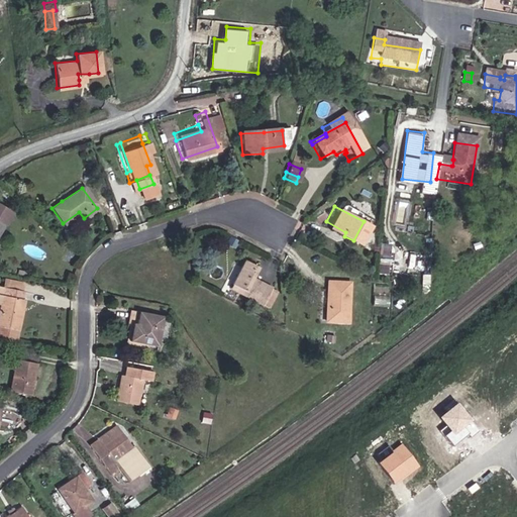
[(43,215),(38,221),(53,233),(58,228),(43,215)]
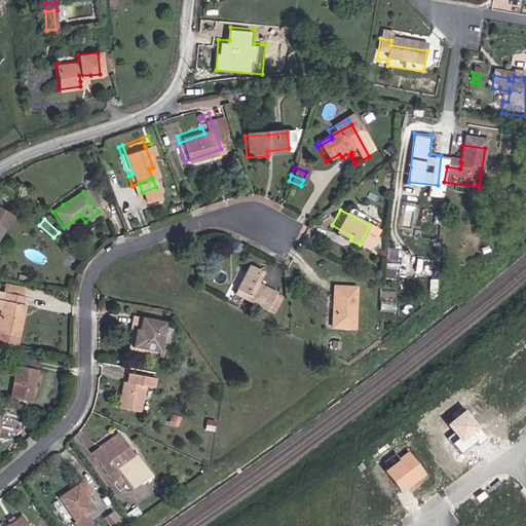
[(351,236),(332,225),(330,228),(350,240),(351,236)]
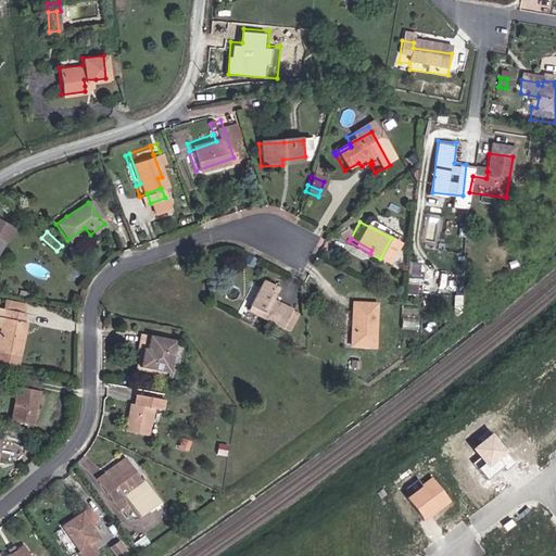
[(251,264),(254,256),(245,253),(241,261),(251,264)]
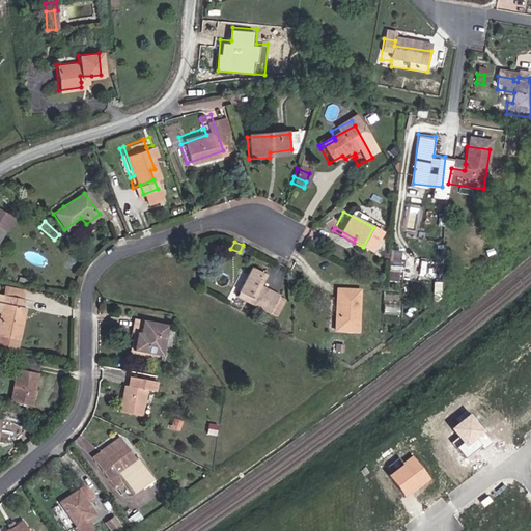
[(407,250),(389,250),(389,279),(407,279),(407,250)]
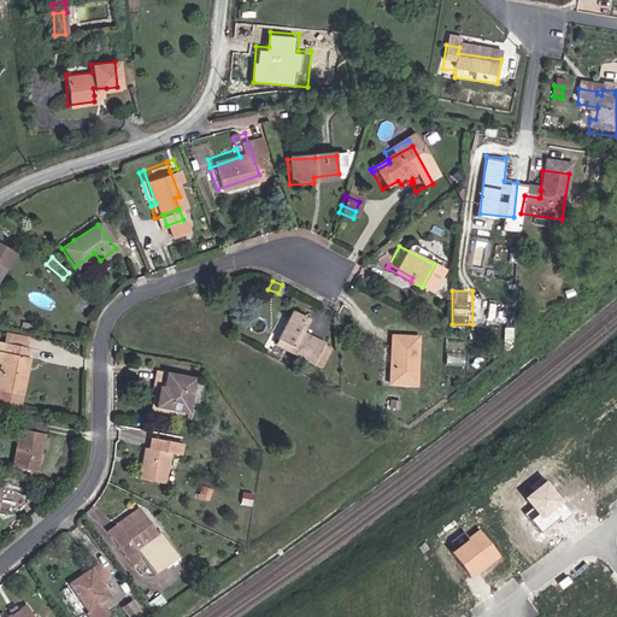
[(316,365),(322,353),(325,345),(310,336),(307,340),(303,338),(311,321),(294,312),(276,347),(315,366),(316,365)]
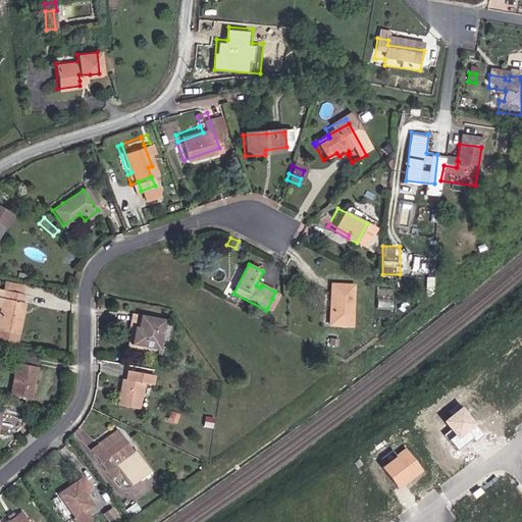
[(0,295),(11,297),(12,282),(0,280),(0,295)]
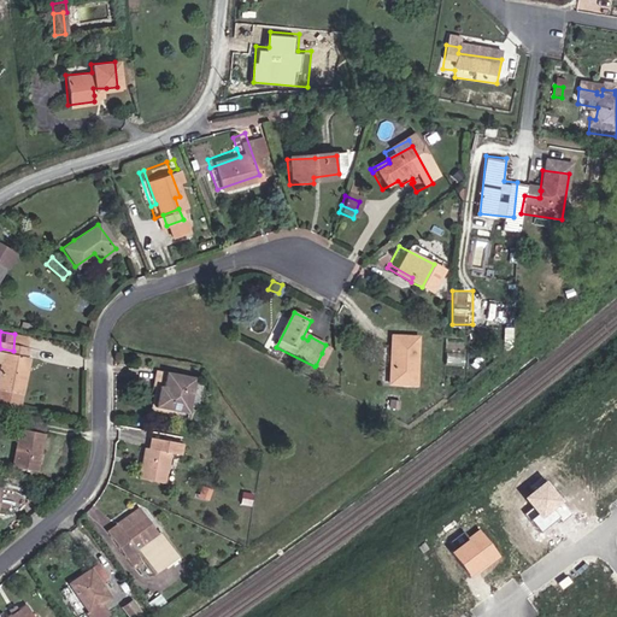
[(417,336),(389,336),(389,385),(417,383),(417,336)]
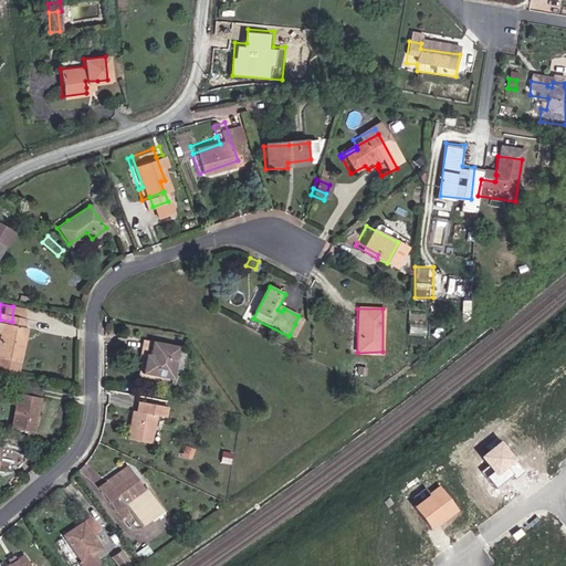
[(8,344),(10,332),(12,322),(0,320),(0,373),(8,375),(12,345),(8,344)]
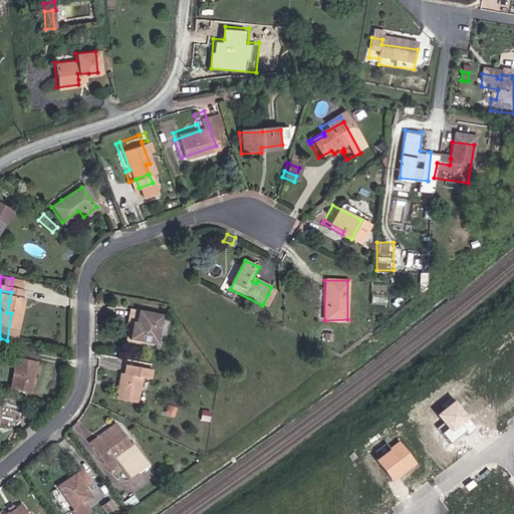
[(274,298),(268,294),(263,304),(269,308),(274,298)]
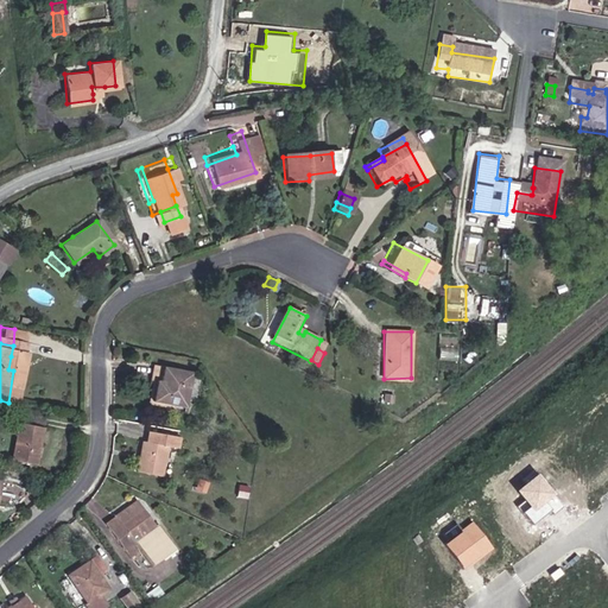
[(178,406),(182,385),(183,371),(145,365),(143,380),(150,381),(145,412),(177,417),(178,406)]
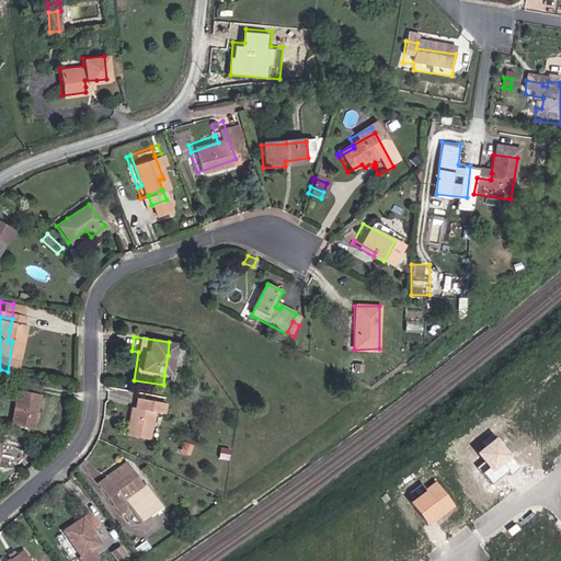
[(175,356),(168,355),(164,375),(173,376),(175,356)]
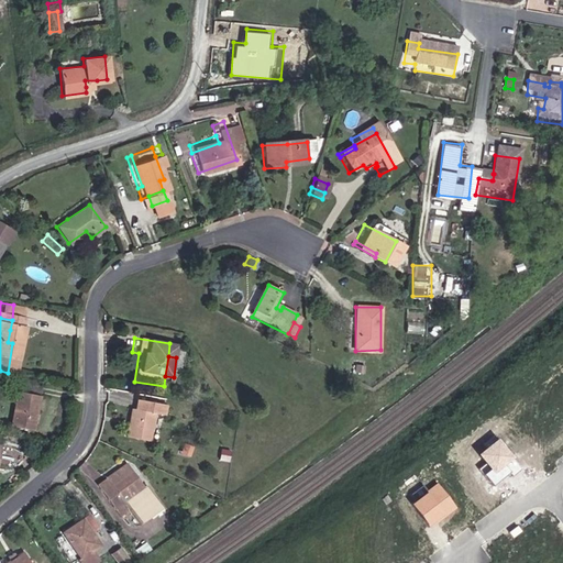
[(32,397),(8,394),(3,428),(26,432),(32,397)]
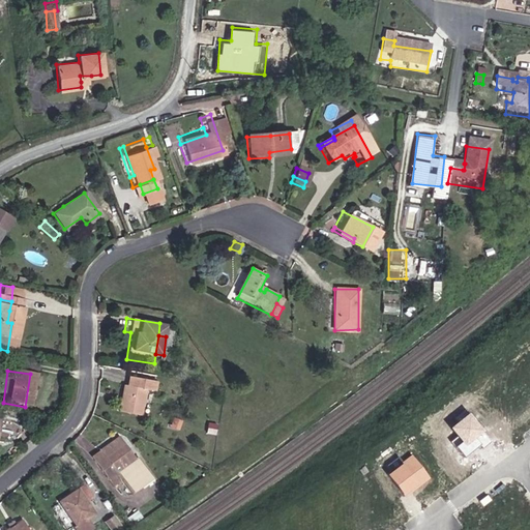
[(150,389),(151,380),(123,376),(122,385),(118,385),(114,411),(136,415),(140,388),(150,389)]
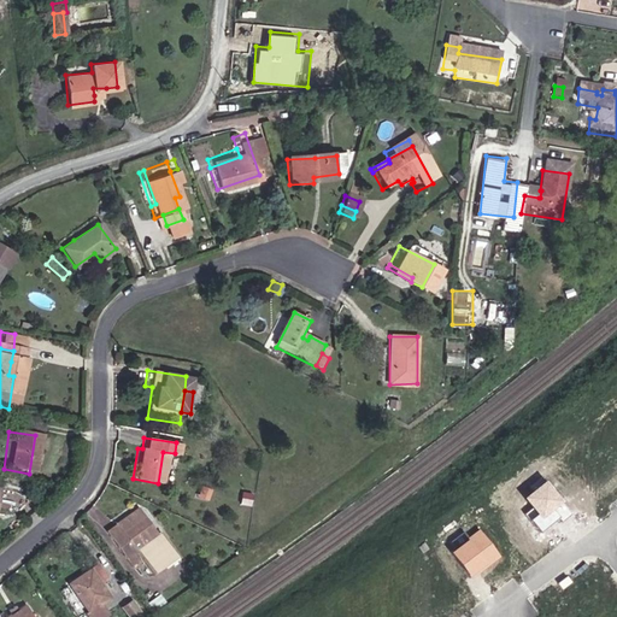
[(566,501),(548,480),(526,498),(540,515),(533,521),(542,532),(560,518),(564,522),(574,515),(564,503),(566,501)]
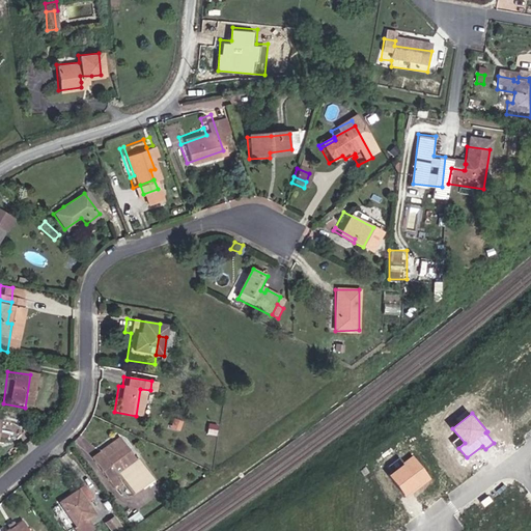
[(116,431),(98,444),(101,449),(119,436),(116,431)]
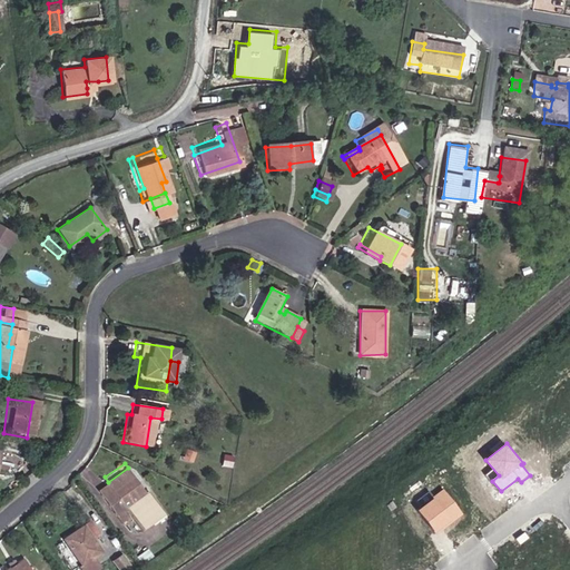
[(108,482),(105,477),(95,484),(117,517),(124,511),(134,524),(159,505),(144,483),(140,485),(128,468),(108,482)]
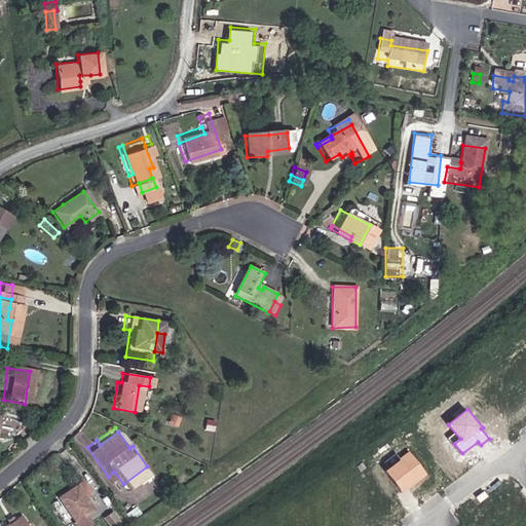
[(428,475),(409,451),(400,458),(396,454),(383,462),(388,470),(386,471),(402,492),(428,475)]
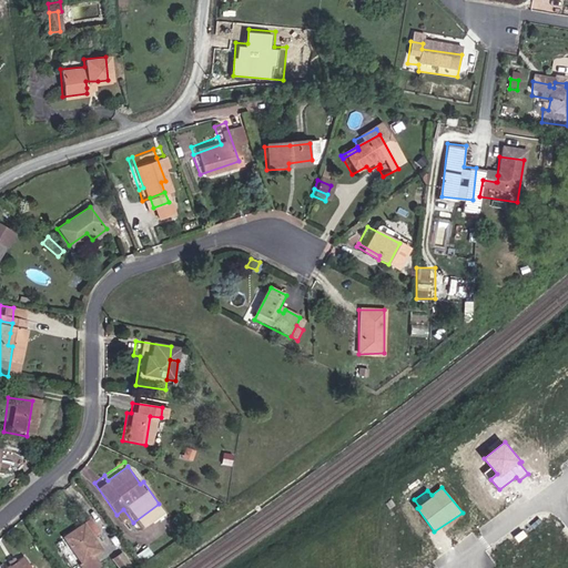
[(94,523),(88,511),(79,517),(87,528),(94,523)]
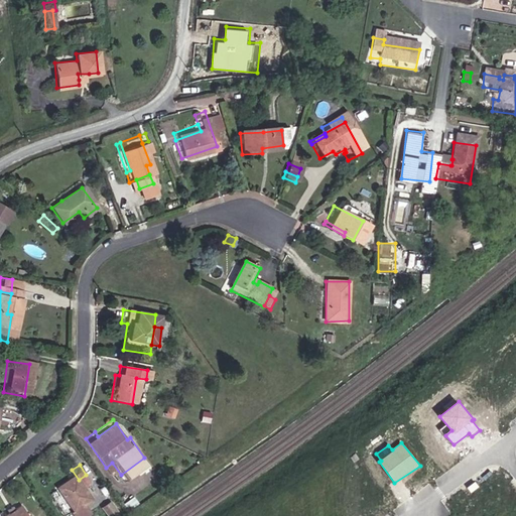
[(83,497),(89,493),(79,480),(72,470),(54,483),(71,506),(67,509),(71,515),(77,515),(91,507),(83,497)]
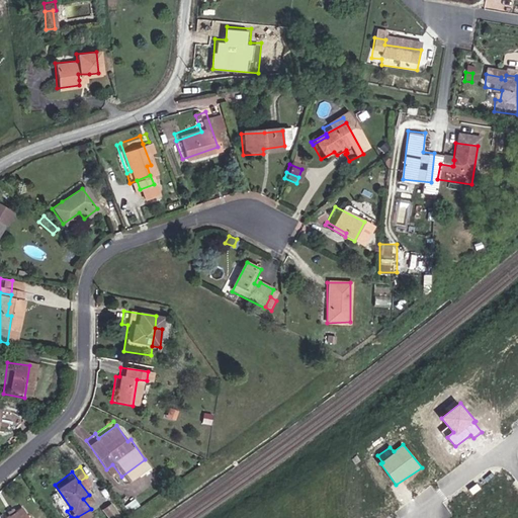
[(8,512),(16,506),(12,500),(4,506),(8,512)]
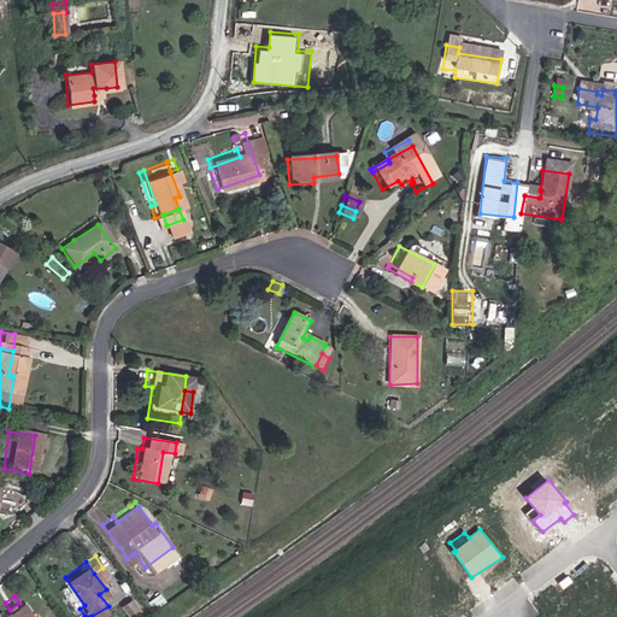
[(142,609),(134,598),(124,605),(133,616),(142,609)]
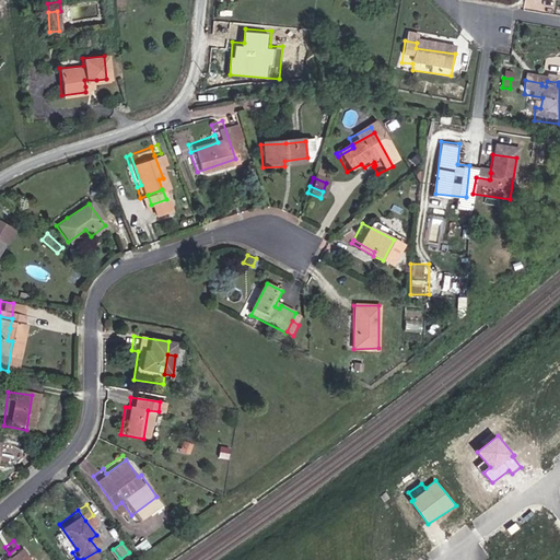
[(33,559),(22,544),(18,547),(9,553),(4,556),(7,559),(33,559)]
